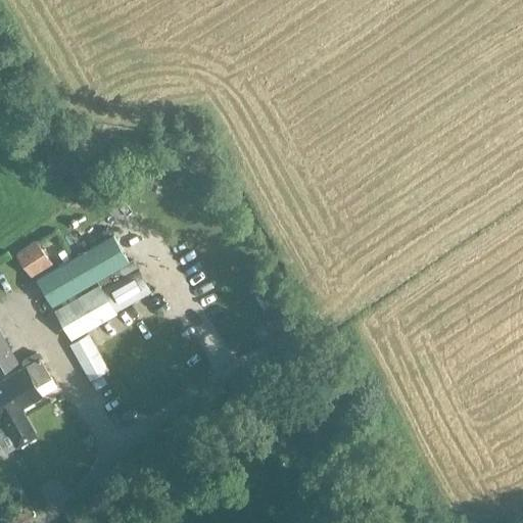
[(37,279),(52,306),(129,262),(113,235),(37,279)]
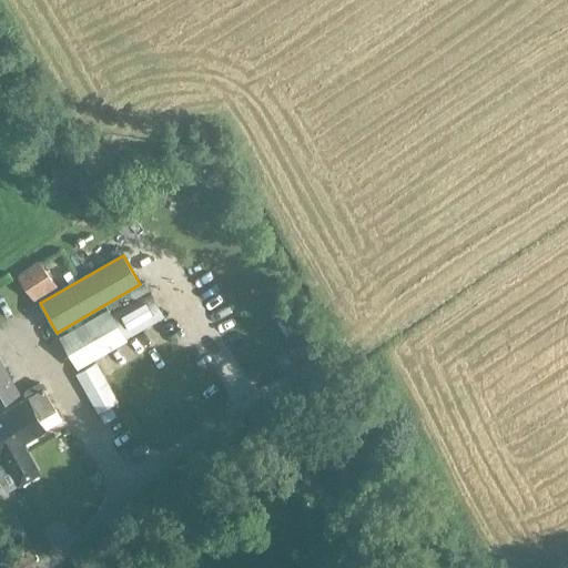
[(17,275),(34,302),(58,286),(40,260),(17,275)]
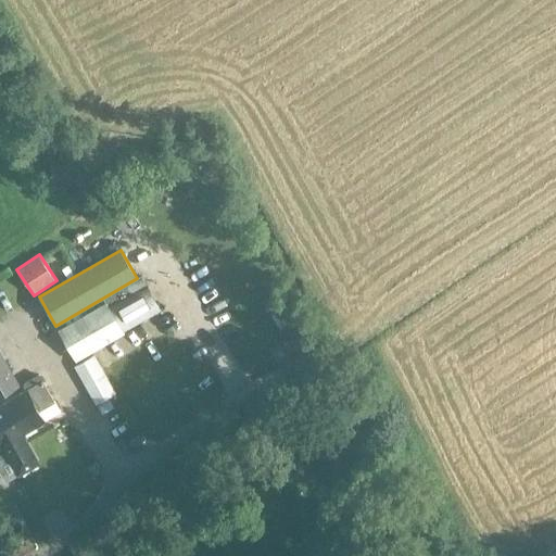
[(122,330),(160,308),(146,283),(108,305),(106,302),(58,330),(75,362),(124,333),(122,330)]
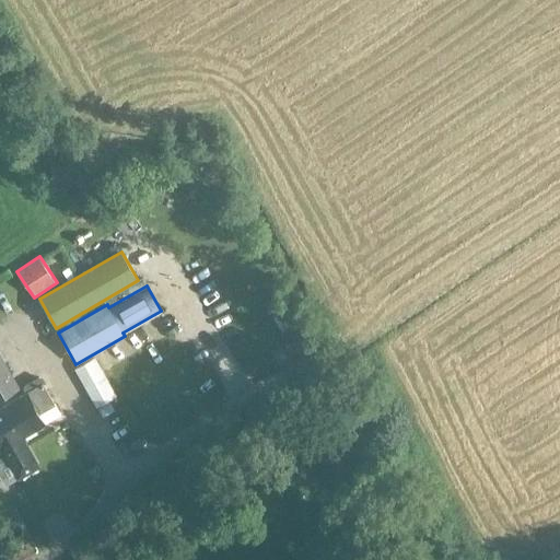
[(0,399),(20,388),(0,353),(0,399)]
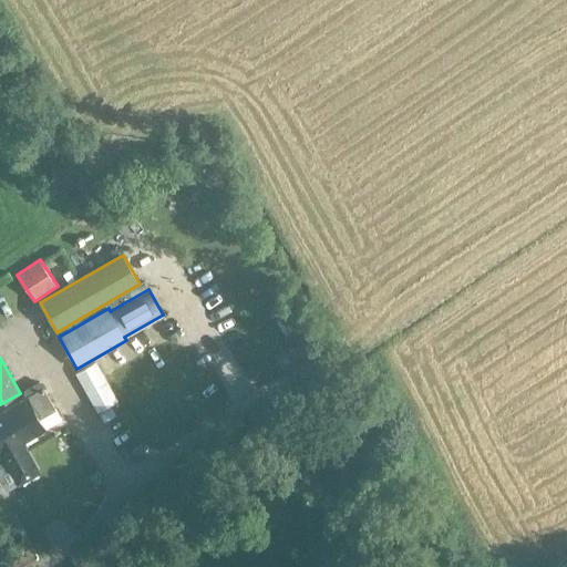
[(96,362),(75,373),(86,393),(107,382),(96,362)]
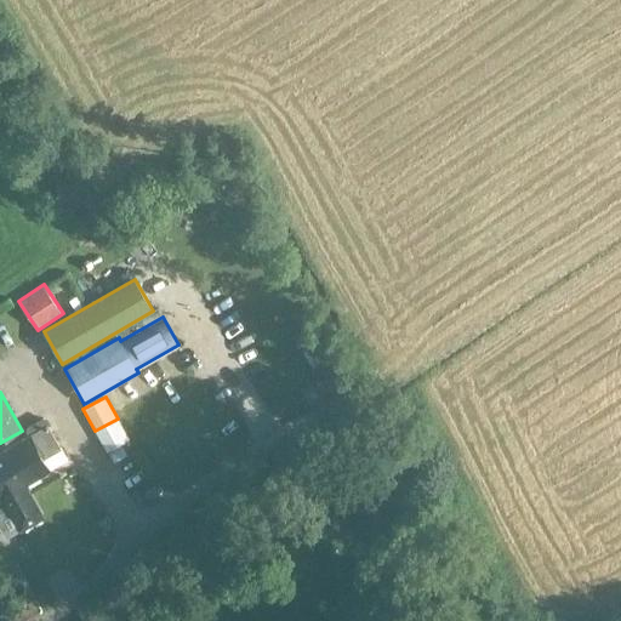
[(28,436),(0,451),(0,454),(6,466),(11,463),(23,484),(24,483),(47,469),(40,457),(60,446),(44,419),(24,429),(28,436)]
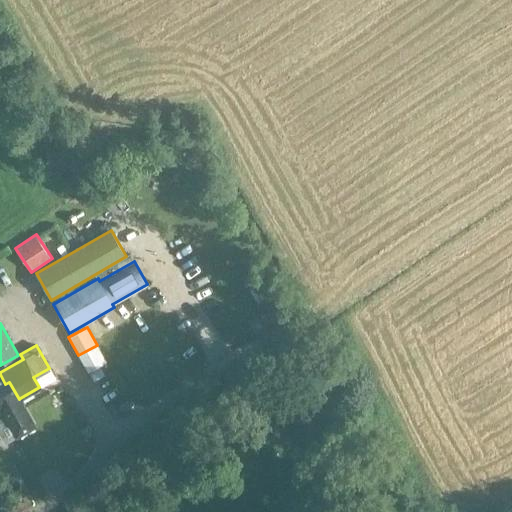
[(5,384),(0,374),(0,408),(1,410),(2,409),(16,435),(35,424),(20,398),(19,399),(9,382),(5,384)]
